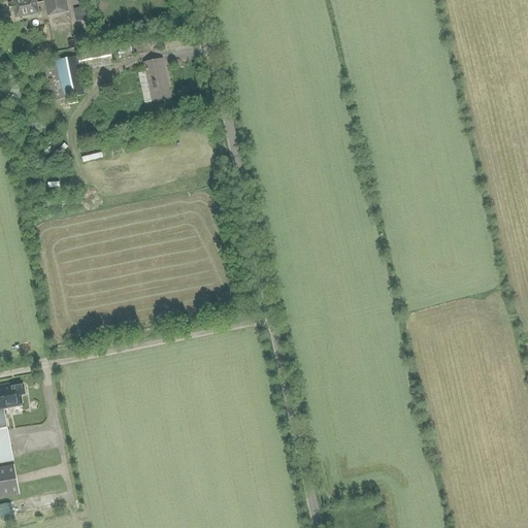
[(15,19),(38,13),(35,0),(12,0),(12,3),(9,3),(10,12),(14,11),(15,19)]
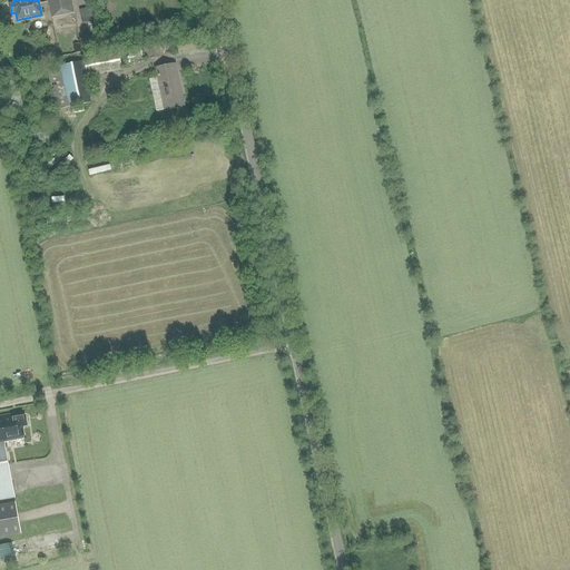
[(47,0),(50,18),(74,13),(70,0),(47,0)]
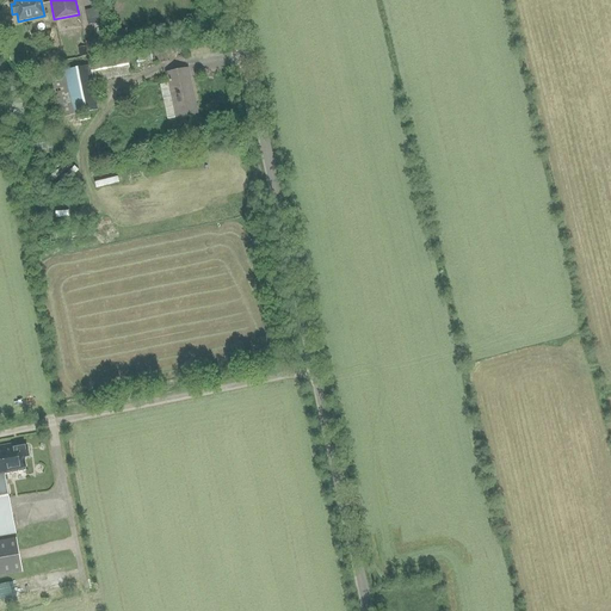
[(102,22),(100,7),(88,8),(90,23),(102,22)]
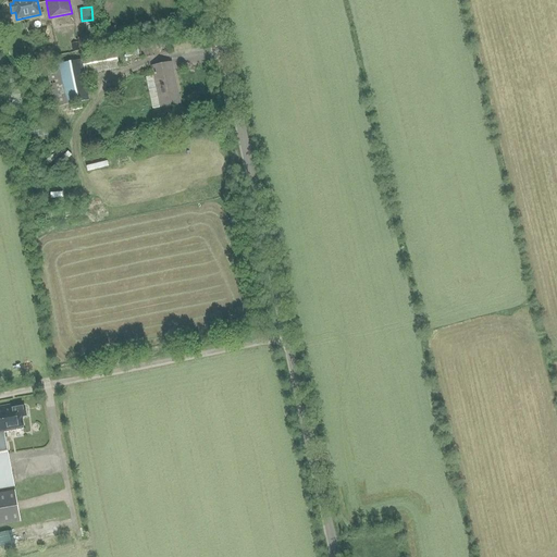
[(139,46),(124,48),(126,57),(141,54),(139,46)]
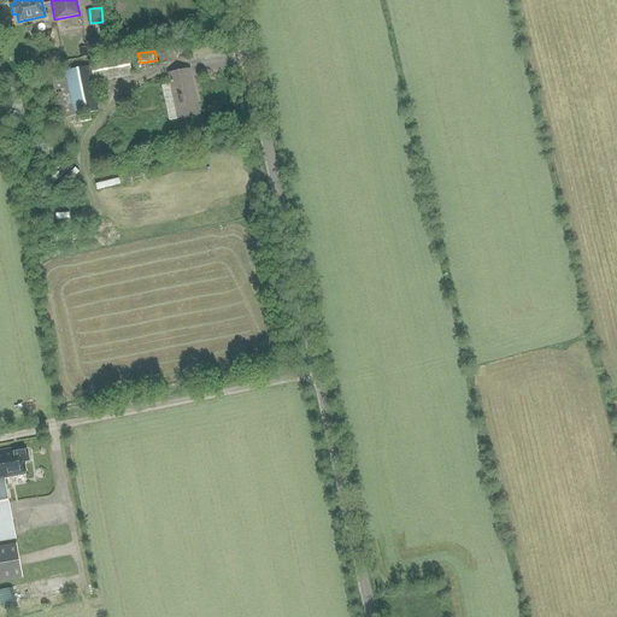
[(90,60),(94,83),(133,76),(128,54),(90,60)]
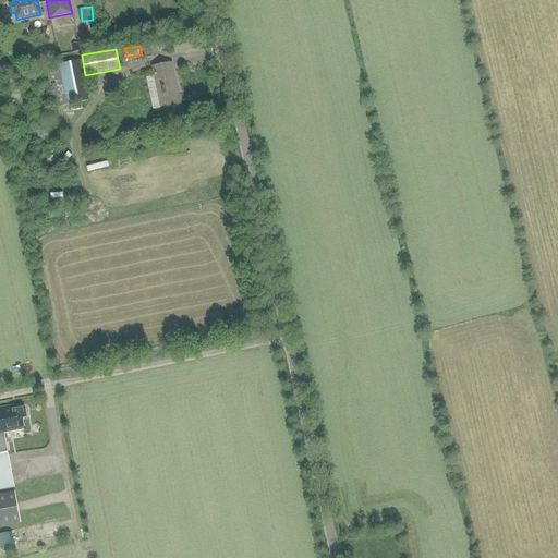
[(81,59),(47,67),(56,107),(89,99),(81,59)]
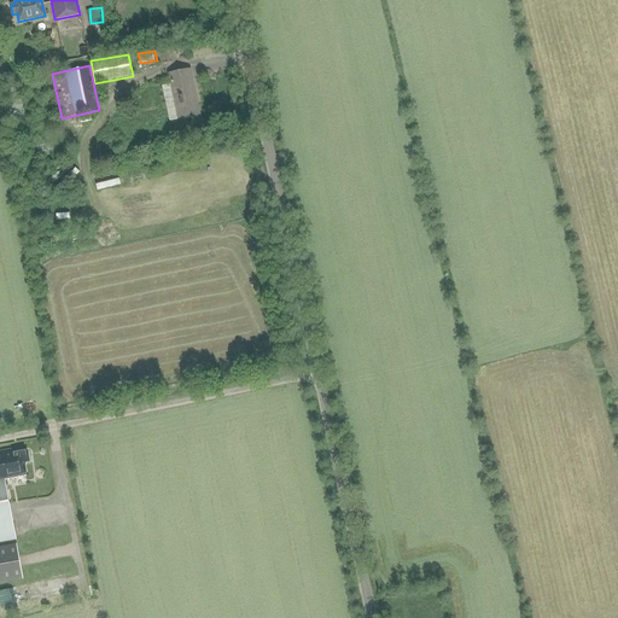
[(169,121),(179,118),(199,115),(190,70),(169,74),(172,83),(162,86),(169,121)]
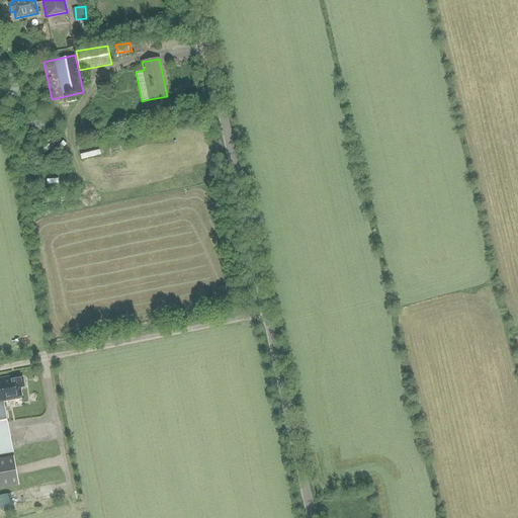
[(29,133),(27,122),(20,124),(22,135),(29,133)]
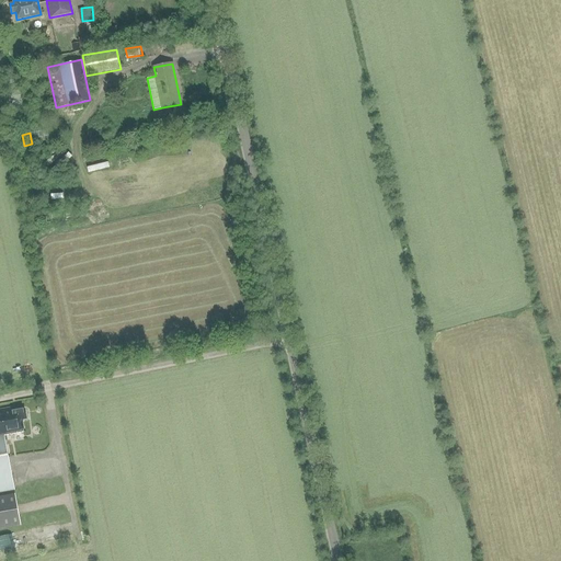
[(90,172),(112,165),(110,161),(89,167),(90,172)]
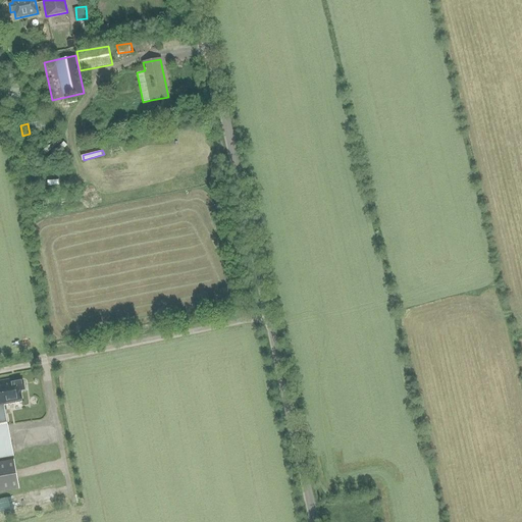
[(0,458),(13,456),(4,405),(21,402),(19,390),(24,389),(22,381),(11,383),(10,380),(0,381),(0,458)]
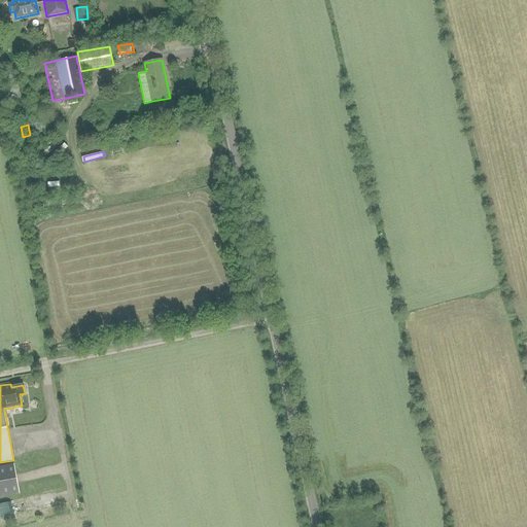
[(13,464),(0,466),(0,497),(20,494),(13,464)]
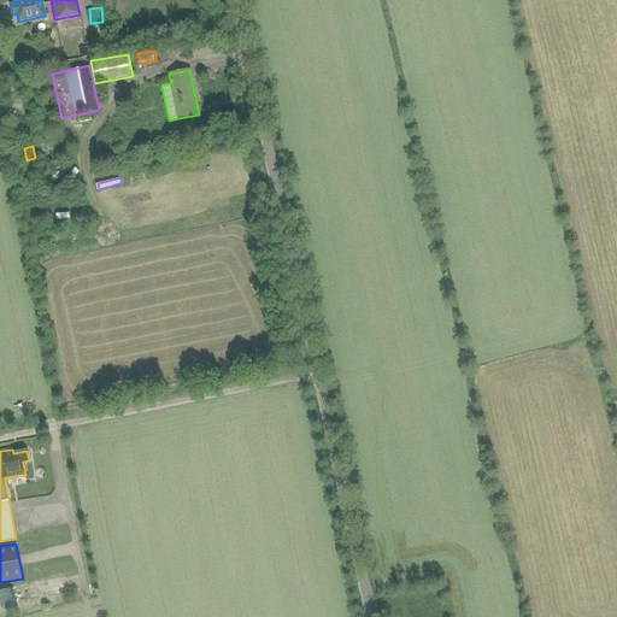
[(0,603),(10,601),(6,587),(0,588),(0,603)]
